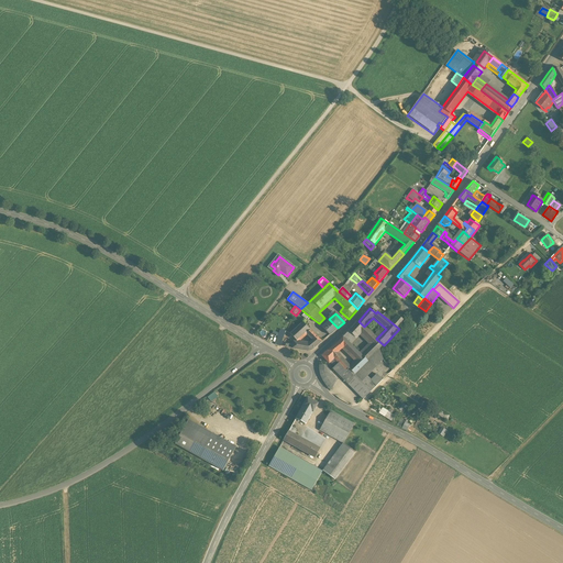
[(394,320),(389,317),(387,319),(399,329),(405,322),(397,316),(394,320)]
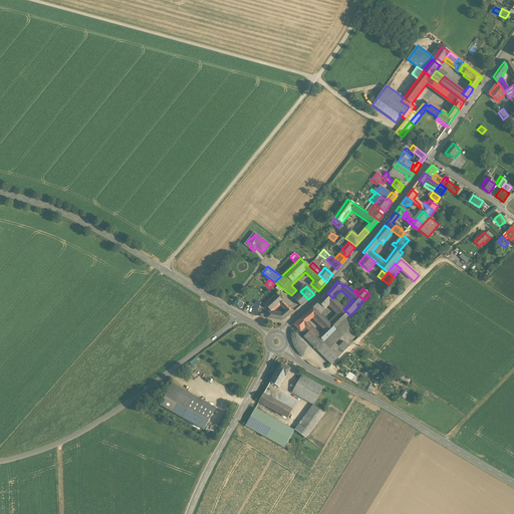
[(308,300),(302,293),(298,296),(296,298),(302,304),(301,304),(302,305),(308,300)]
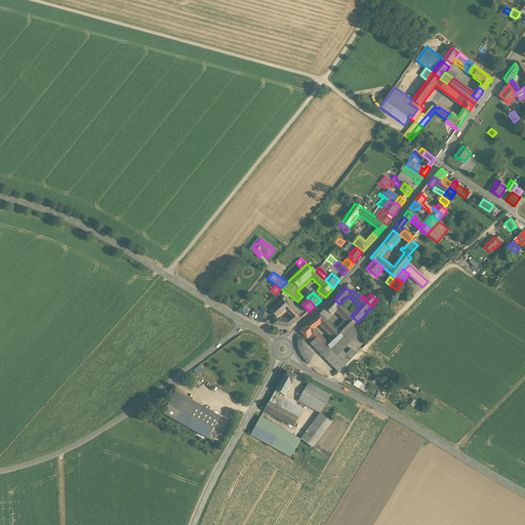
[(339,305),(334,299),(320,315),(326,320),(336,310),(348,321),(337,331),(342,336),(354,326),(358,322),(351,316),(339,305)]
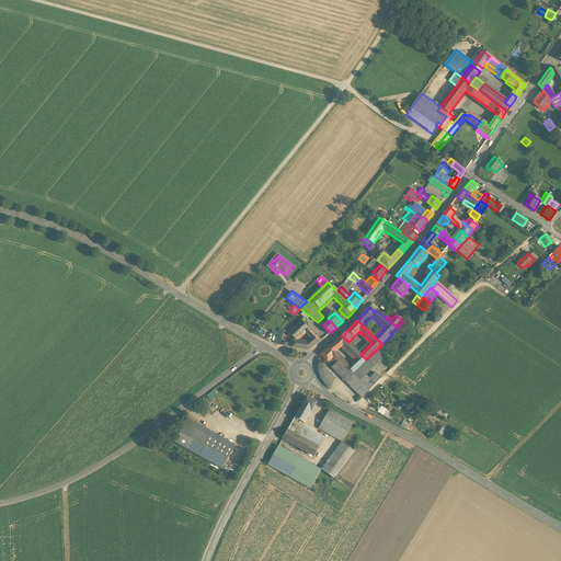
[(278,330),(282,331),(290,323),(287,321),(283,324),(282,323),(279,325),(279,327),(277,329),(278,330)]
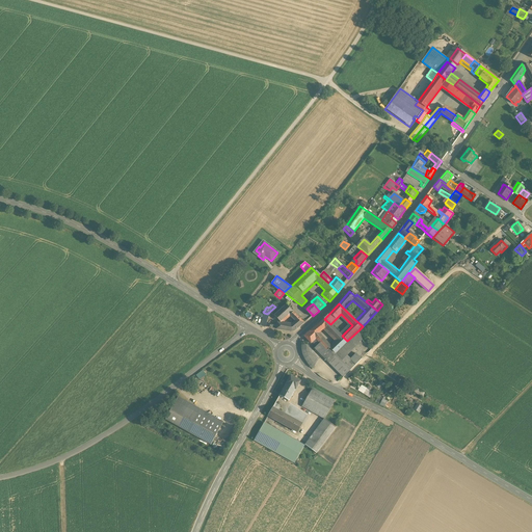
[(292,313),(286,307),(283,309),(289,315),(290,316),(292,313)]
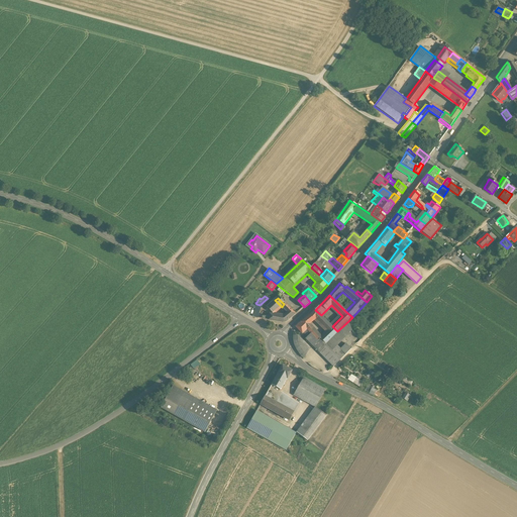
[(281,306),(275,300),(272,303),(278,309),(281,306)]
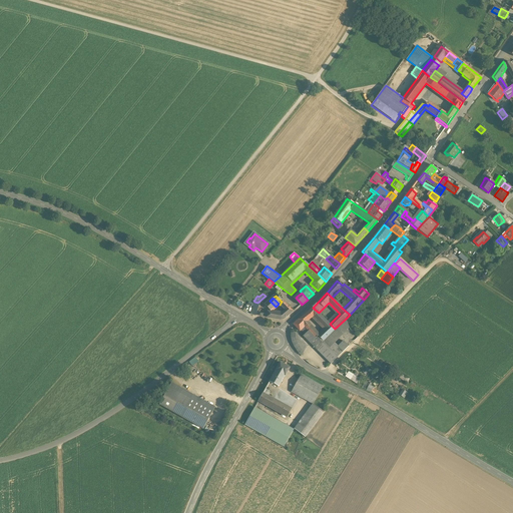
[(276,307),(270,301),(265,305),(271,311),(276,307)]
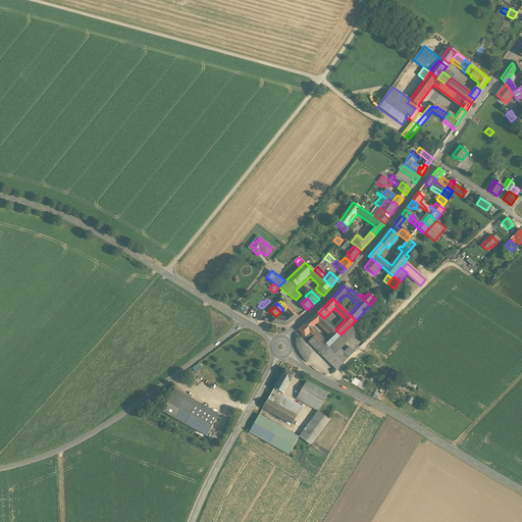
[(286,307),(284,310),(291,316),(294,319),(294,320),(298,317),(289,306),(286,307)]
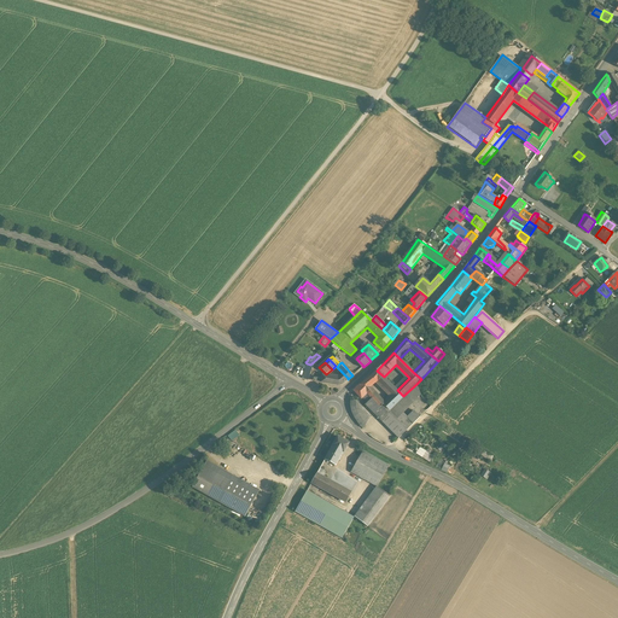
[(302,379),(309,382),(310,377),(313,365),(310,365),(307,363),(302,379)]
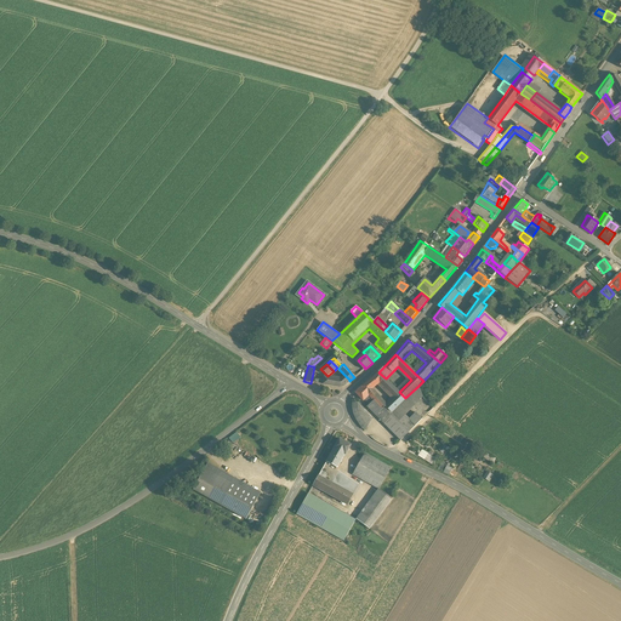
[(386,379),(379,372),(374,377),(366,383),(372,389),(380,383),(391,394),(396,389),(386,379)]
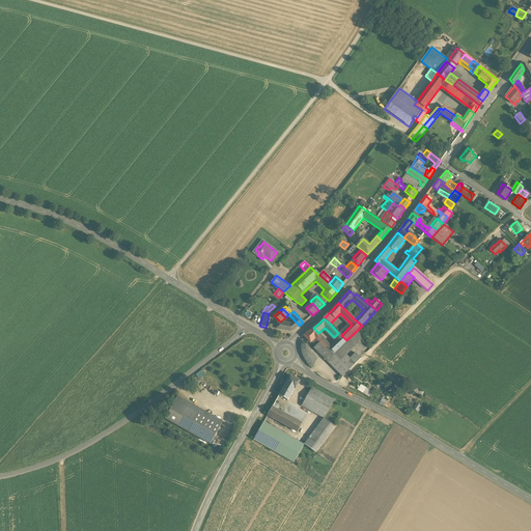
[(299,325),(296,322),(291,325),(277,323),(277,326),(276,329),(289,332),(294,331),(299,326),(299,325)]
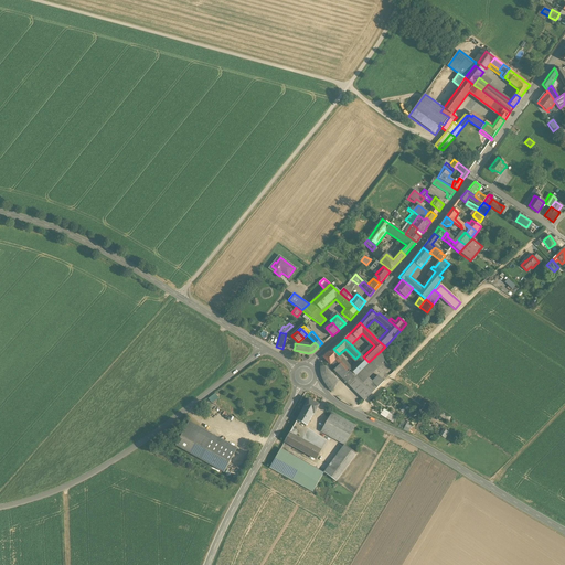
[(339,354),(333,349),(329,352),(336,360),(348,373),(350,371),(356,376),(370,363),(369,362),(363,356),(360,354),(355,359),(359,362),(353,368),(352,369),(350,366),(339,354)]
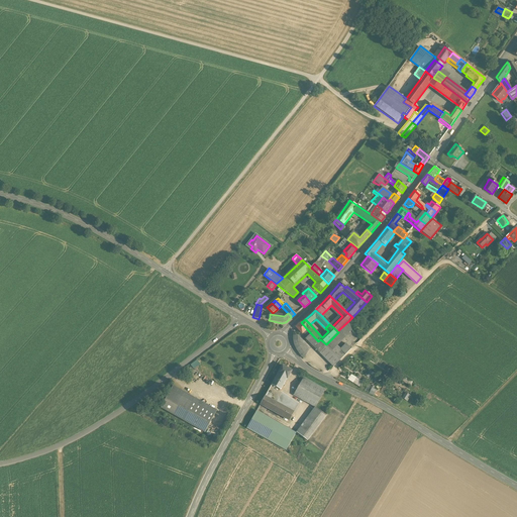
[(338,332),(326,344),(332,350),(336,346),(351,330),(348,321),(337,331),(338,332)]
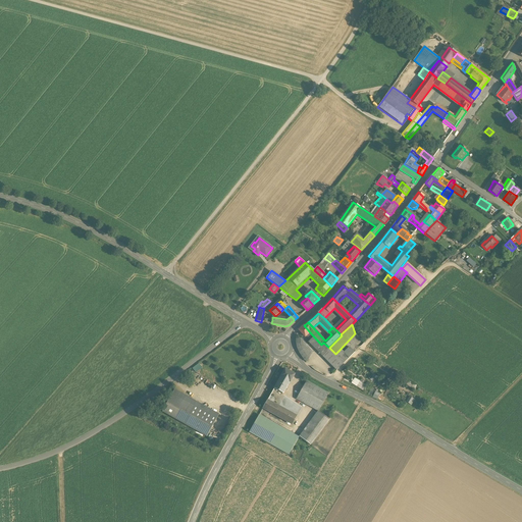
[(310,332),(304,325),(299,330),(305,337),(306,336),(310,332)]
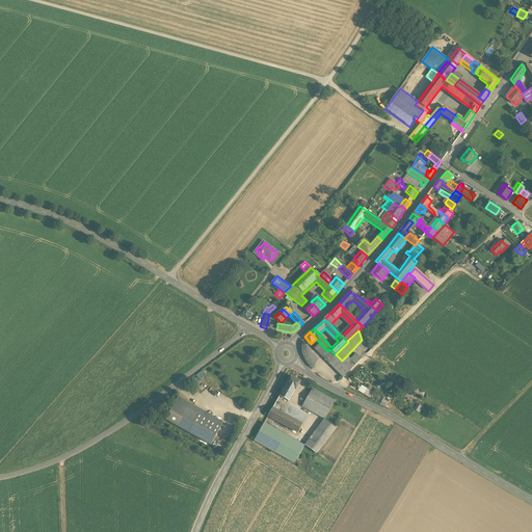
[(344,377),(351,371),(342,361),(336,354),(329,349),(327,351),(316,339),(312,343),(316,348),(314,350),(342,378),(344,377)]
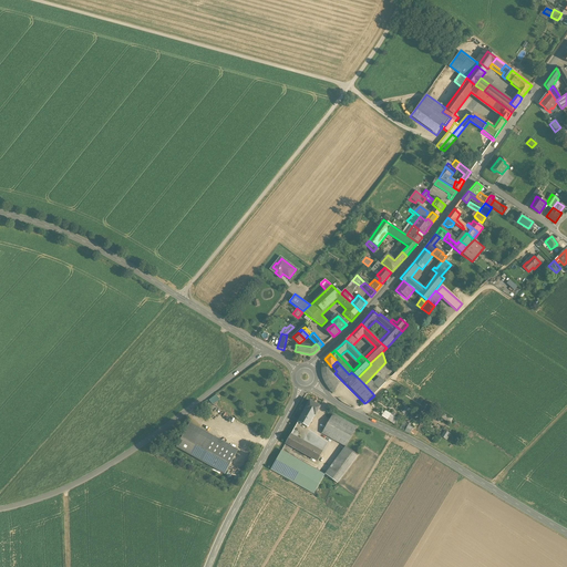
[(339,383),(327,369),(321,369),(321,372),(322,379),(326,385),(332,394),(339,383)]
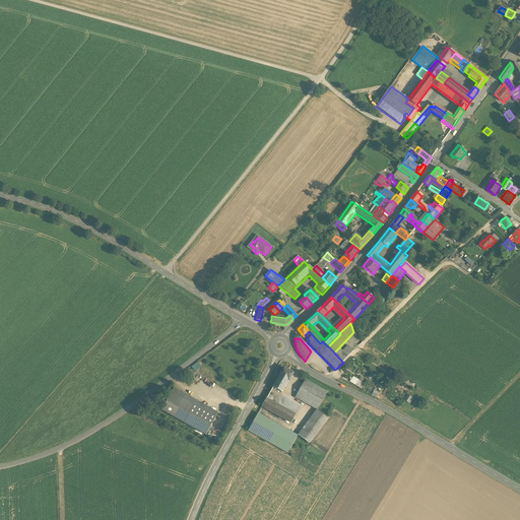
[(347,346),(342,351),(347,358),(353,351),(347,346)]
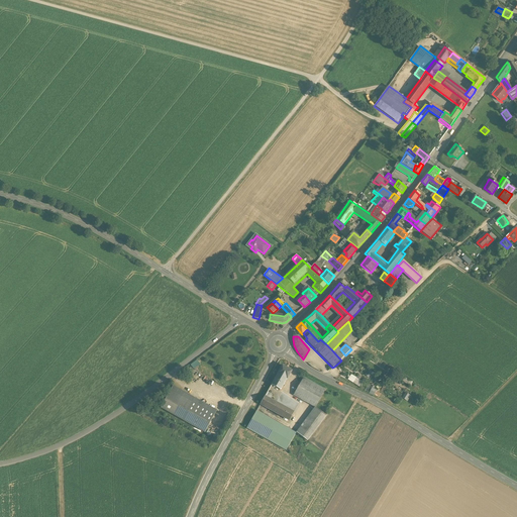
[(340,349),(336,346),(332,350),(341,360),(345,355),(340,349)]
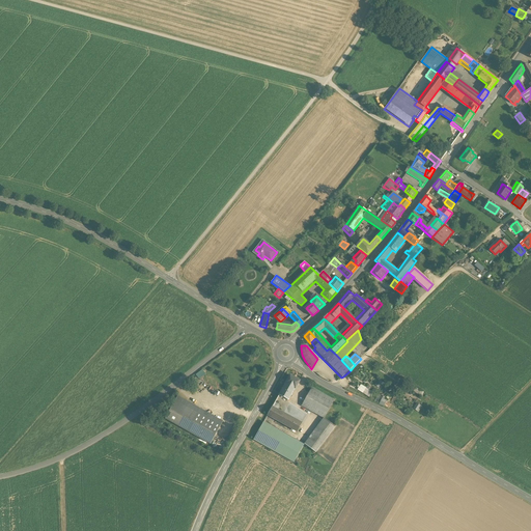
[(203,371),(196,376),(199,382),(206,375),(203,371)]
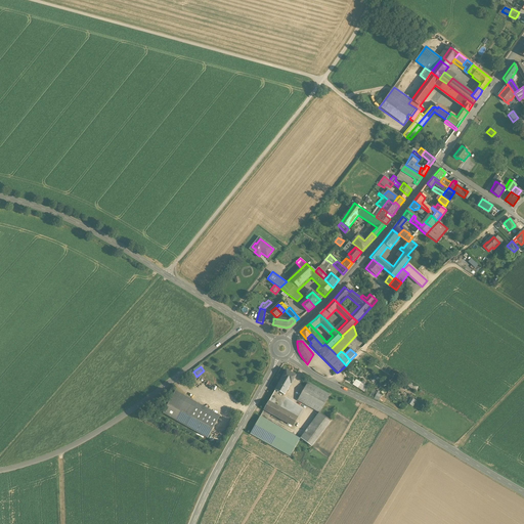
[(296,376),(287,369),(281,378),(291,383),(296,376)]
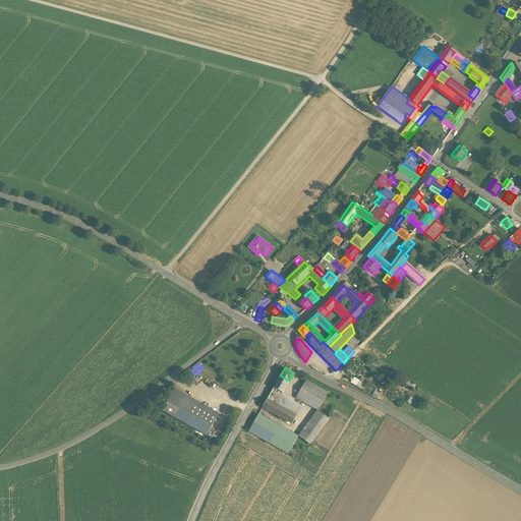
[(280,391),(274,387),(273,388),(284,394),(290,383),(291,383),(296,374),(294,373),(289,381),(287,385),(284,383),(280,391)]
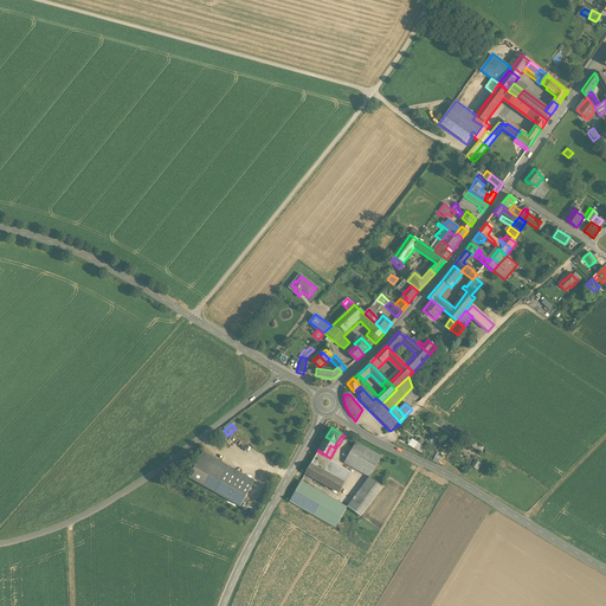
[(336,443),(326,437),(318,450),(326,455),(330,445),(334,447),(336,443)]
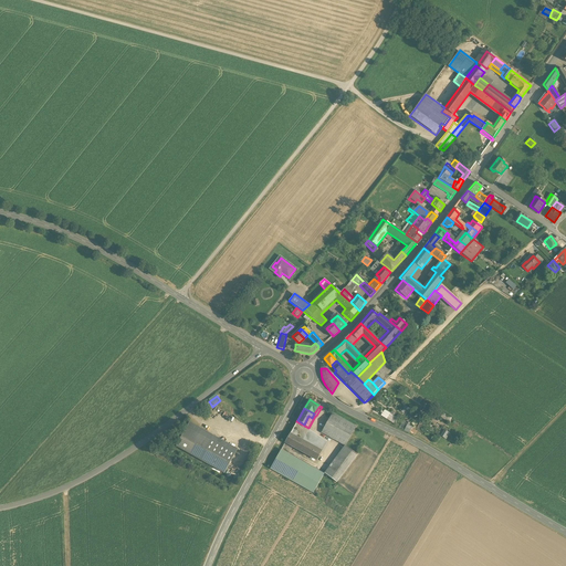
[(385,411),(380,417),(394,425),(397,419),(385,411)]
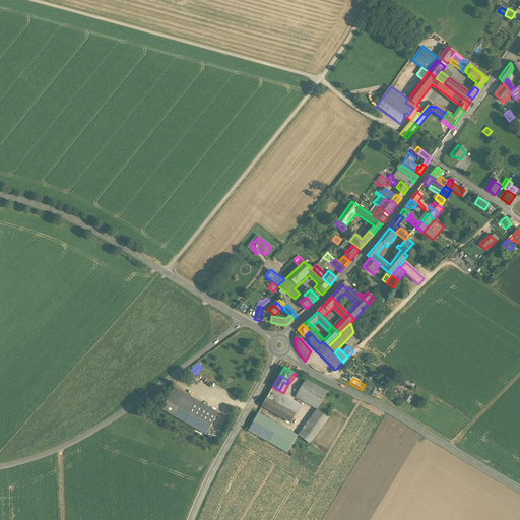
[(296,398),(318,410),(328,393),(306,381),(296,398)]
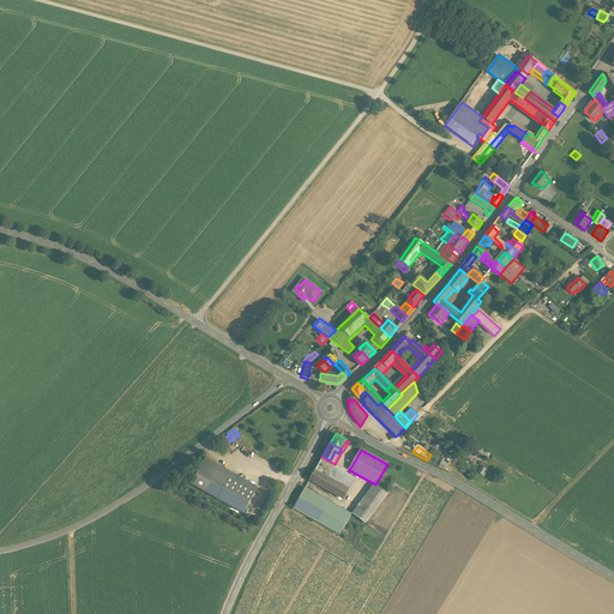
[(203,465),(256,494),(258,489),(205,459),(203,465)]
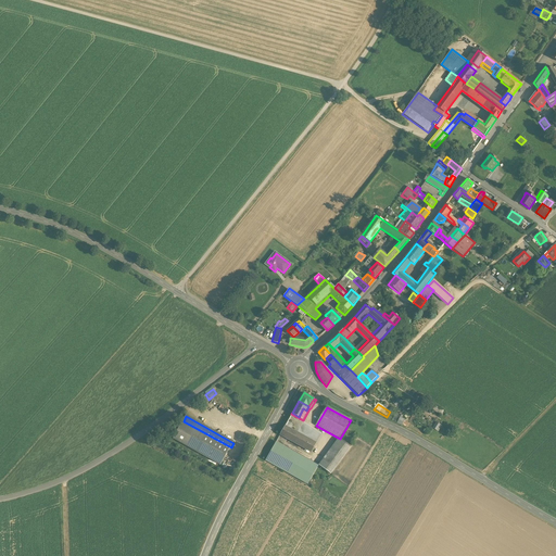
[(220,467),(231,447),(184,421),(173,441),(220,467)]
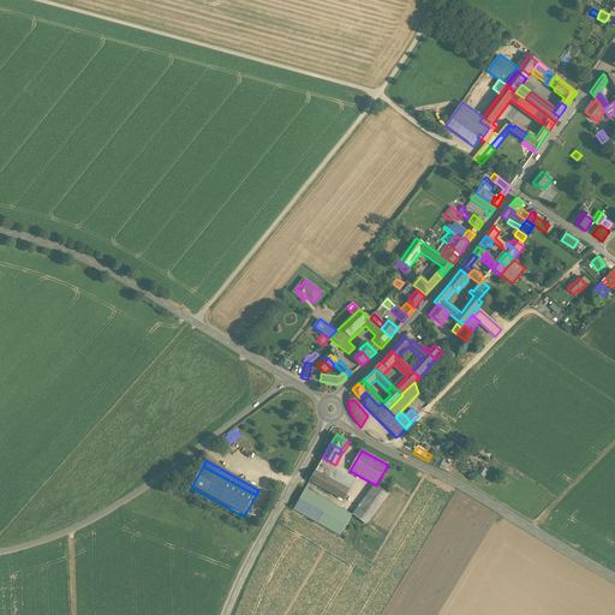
[(483,466),(479,473),(487,477),(490,470),(483,466)]
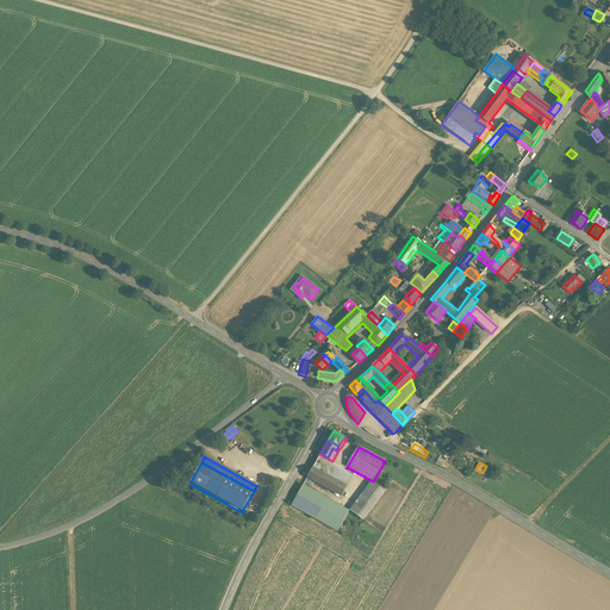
[(348,487),(313,468),(307,479),(342,498),(348,487)]
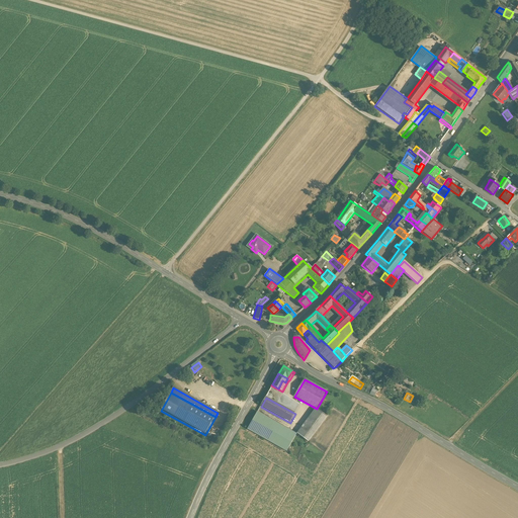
[(317,410),(297,434),(309,443),(328,418),(317,410)]
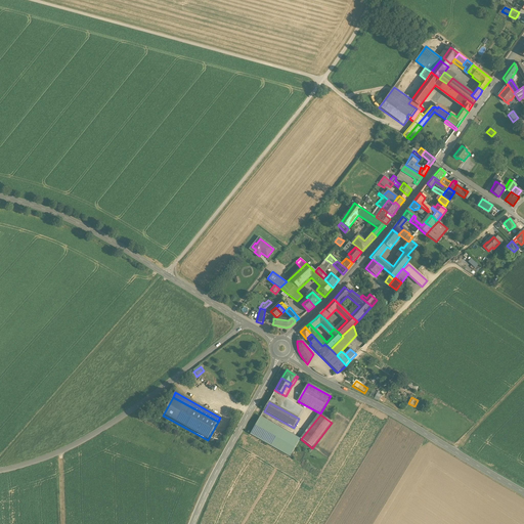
[(300,439),(260,417),(250,434),(290,456),(300,439)]
